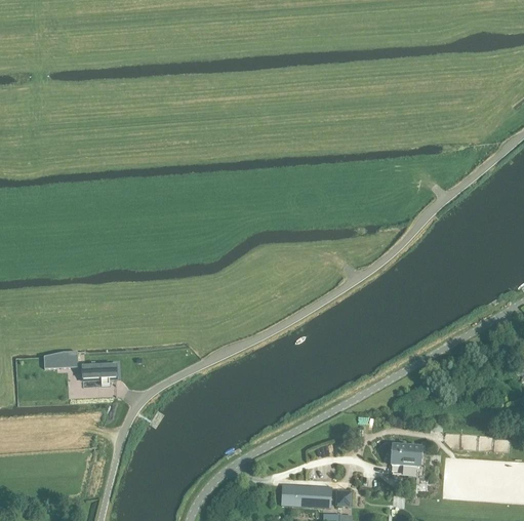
[(484,349),(488,354),(495,347),(491,343),(484,349)]
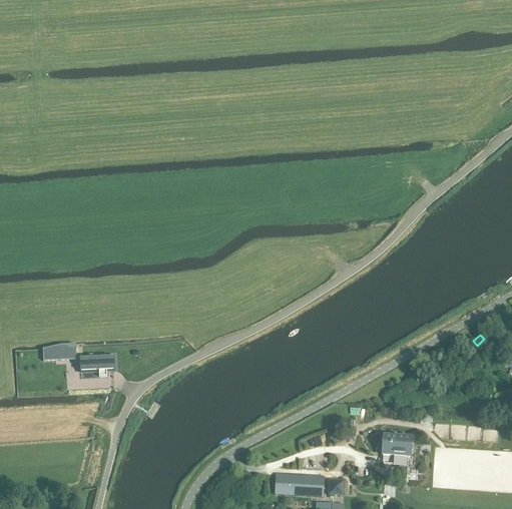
[(61,343),(42,347),(42,359),(75,357),(75,342),(61,343)]
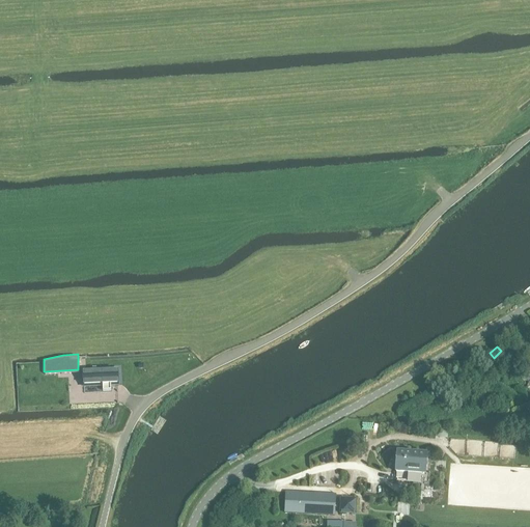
[(521,375),(529,377),(529,359),(526,358),(521,375)]
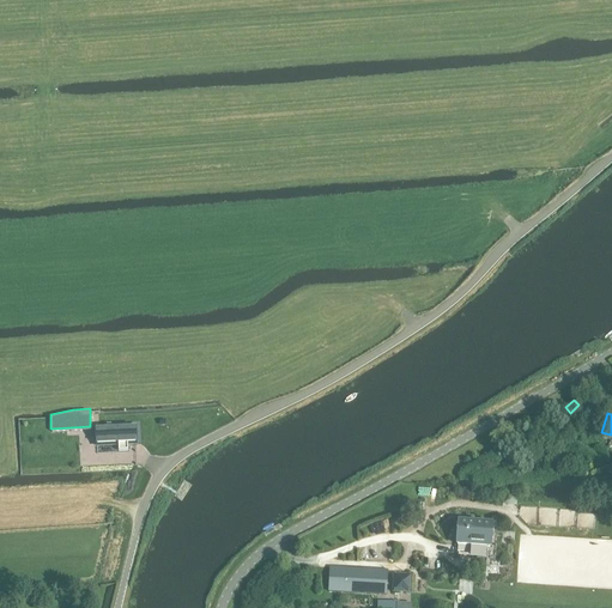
[(134,423),(95,424),(96,442),(117,441),(117,447),(127,447),(127,441),(135,441),(134,423)]
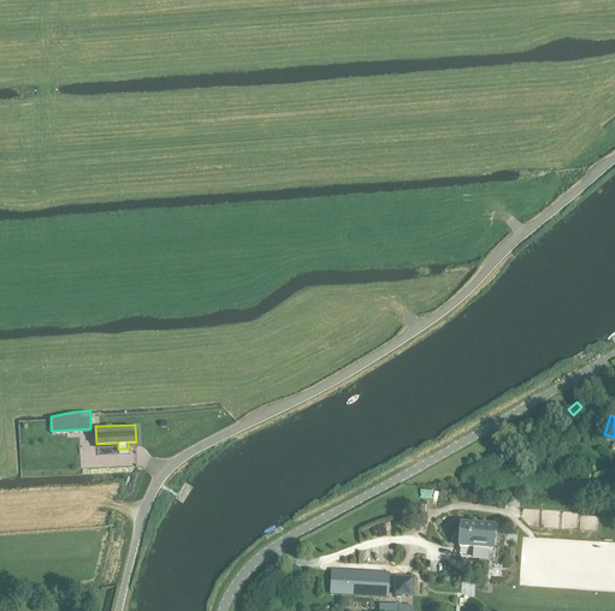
[(485,553),(496,549),(498,527),(494,527),(494,522),(460,518),(457,543),(472,544),(473,539),(478,540),(485,553)]
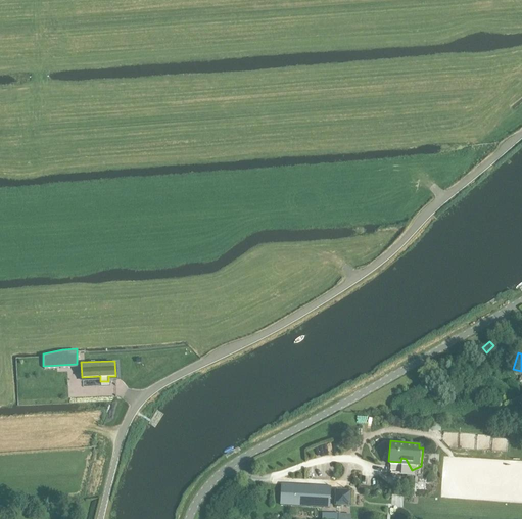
[(328,505),(329,483),(280,481),(279,502),(328,505)]
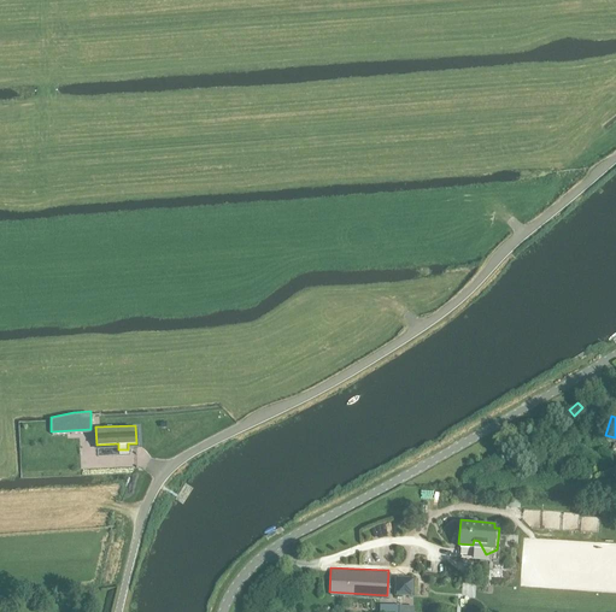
[(416,590),(417,572),(394,571),(394,590),(416,590)]
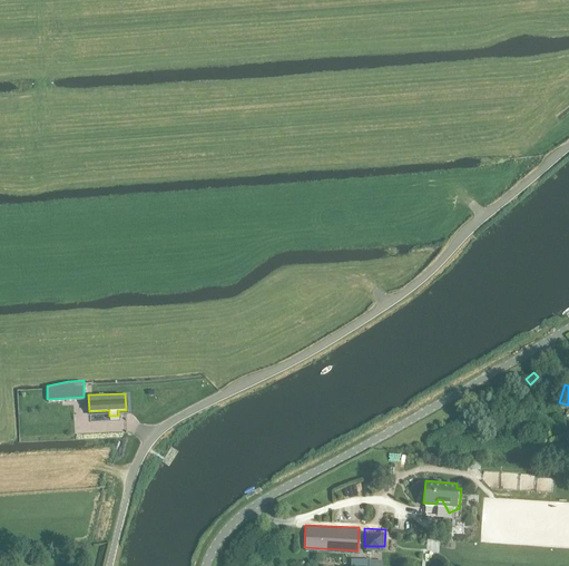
[(381,565),(382,555),(350,554),(349,565),(381,565)]
